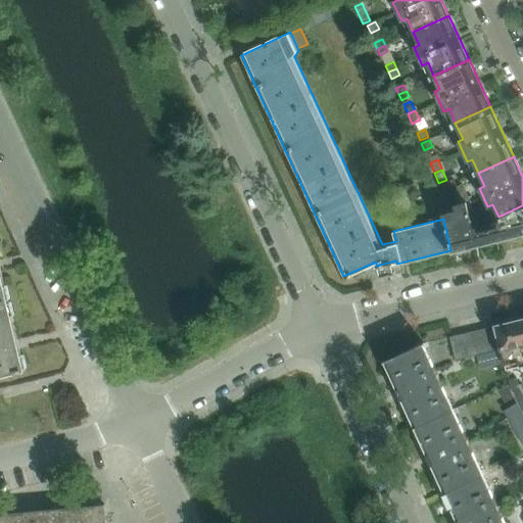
[(436,188),(429,175),(421,179),(428,192),(436,188)]
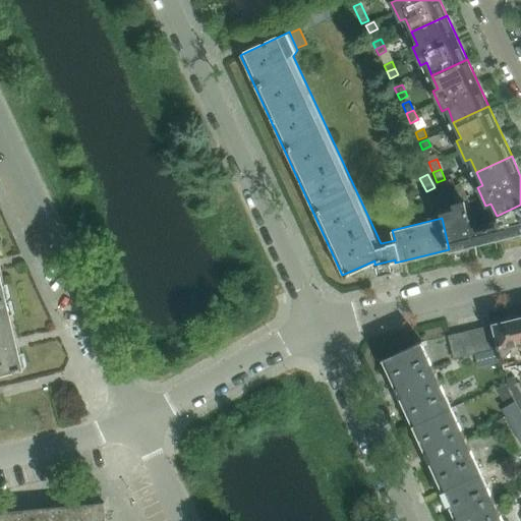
[(465,204),(469,203),(460,185),(456,187),(465,204)]
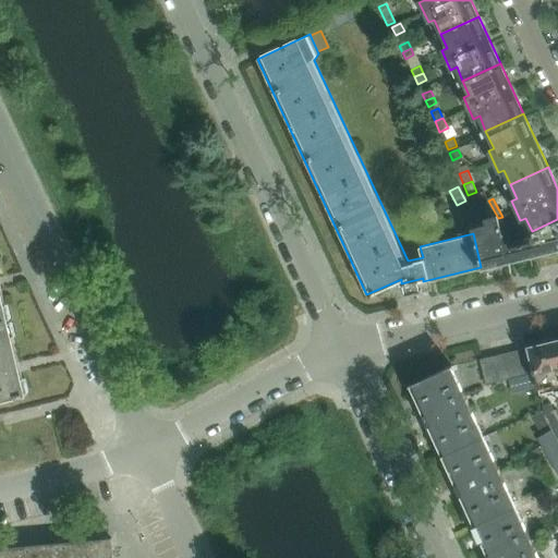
[(531,254),(530,242),(507,247),(506,243),(504,243),(496,216),(487,217),(489,226),(472,229),(473,233),(481,267),(481,268),(531,256),(531,254)]
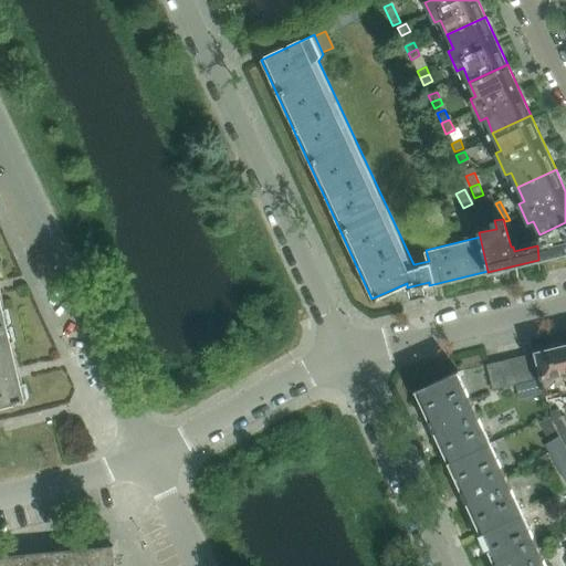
[(510,220),(505,221),(511,231),(514,229),(510,220)]
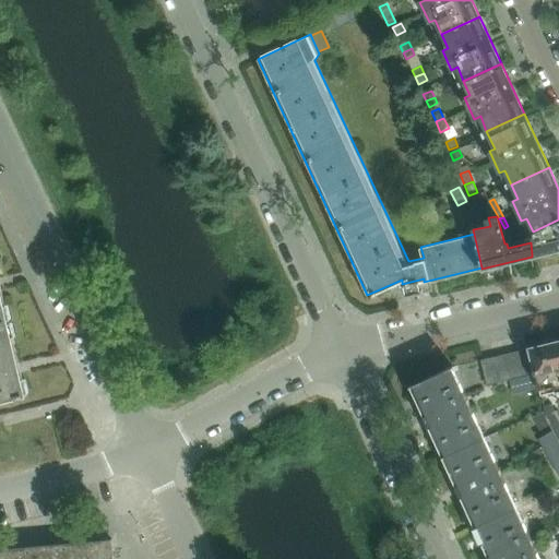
[(558,219),(533,232),(531,242),(532,254),(558,248),(558,219)]
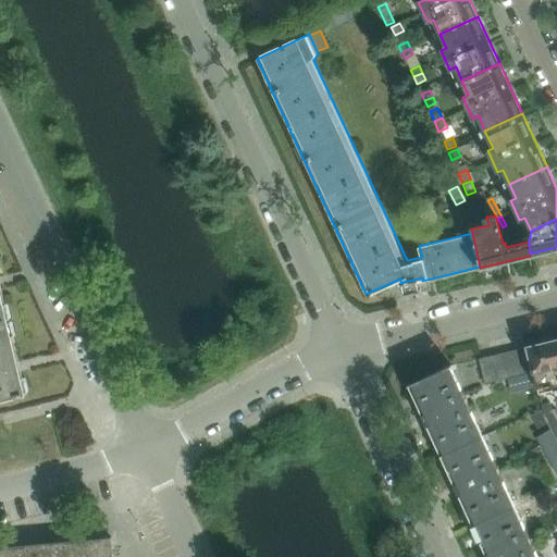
[(0,321),(9,319),(0,281),(0,321)]
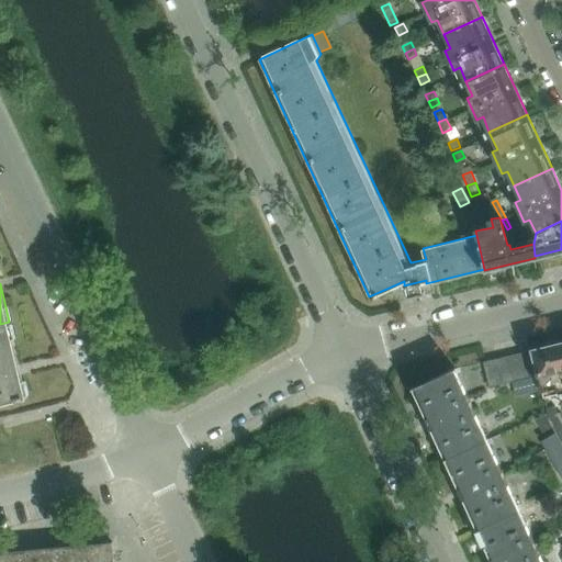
[(0,324),(0,404),(26,397),(9,322),(0,324)]
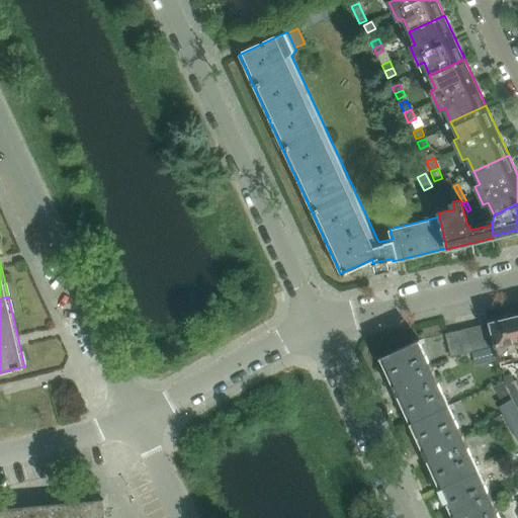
[(517,315),(491,322),(497,345),(500,360),(513,357),(515,361),(517,360),(517,315)]
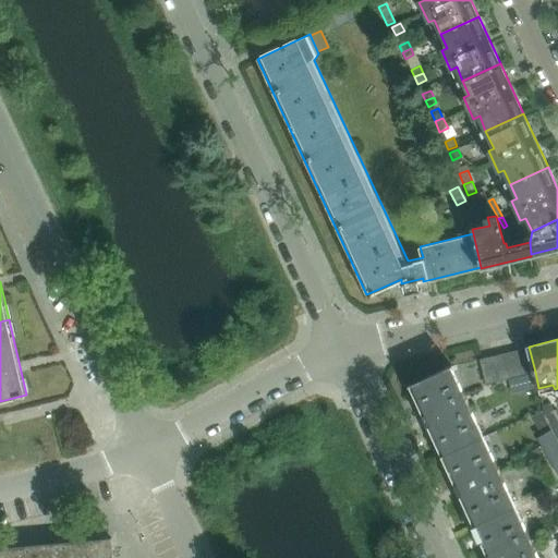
[(522,375),(535,372),(529,347),(517,350),(522,375)]
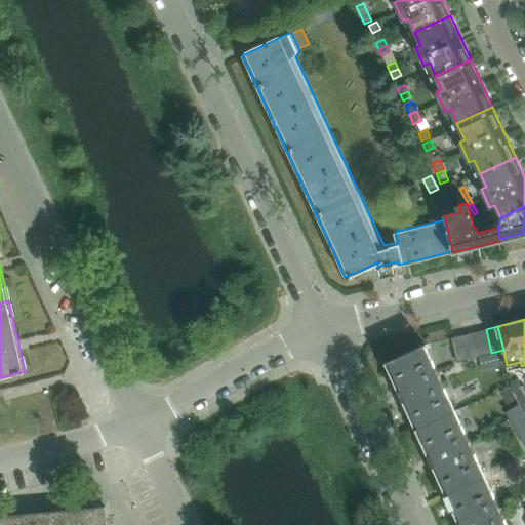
[(486,329),(474,332),(480,356),(491,353),(486,329)]
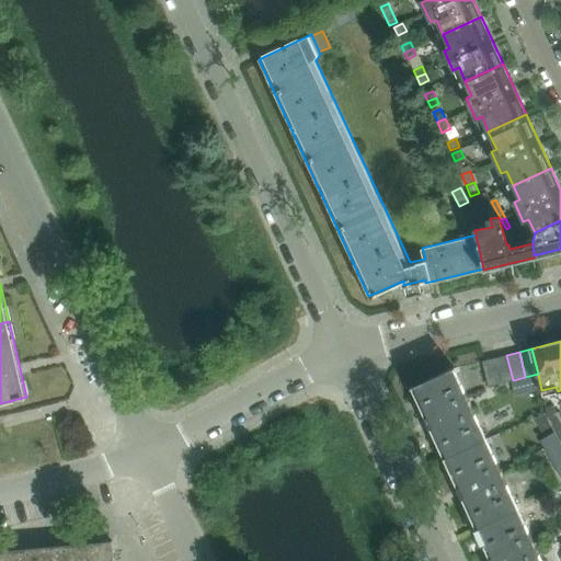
[(506,355),(494,357),(501,384),(513,380),(506,355)]
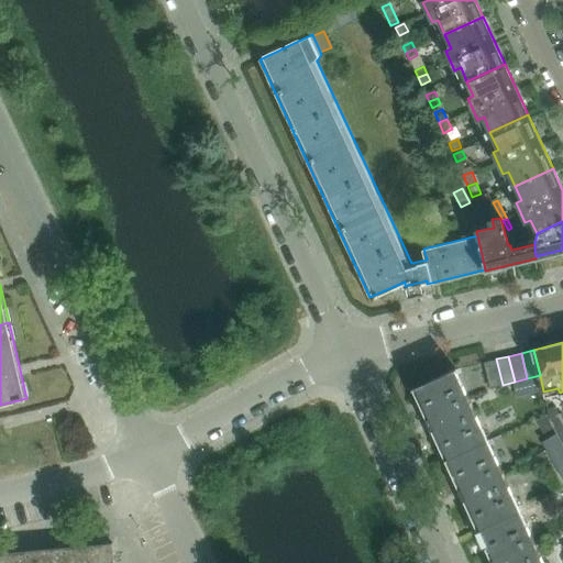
[(489,388),(503,385),(496,359),(483,362),(489,388)]
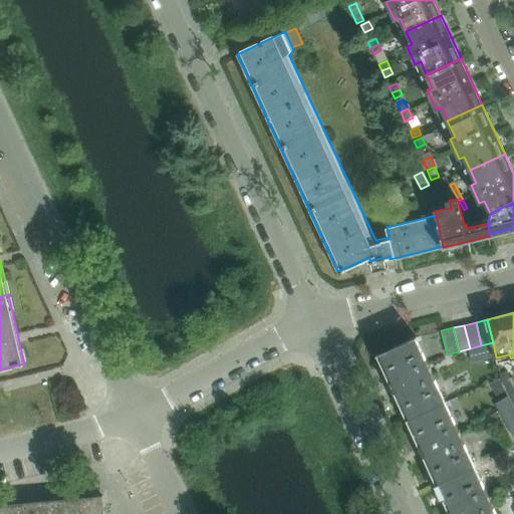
[(404,416),(444,398),(417,336),(376,354),(404,416)]
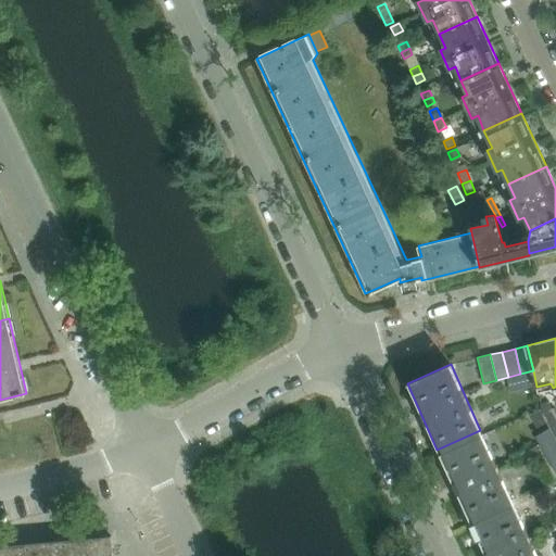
[(555,420),(551,411),(548,402),(540,405),(543,416),(551,429),(536,437),(555,474),(555,420)]
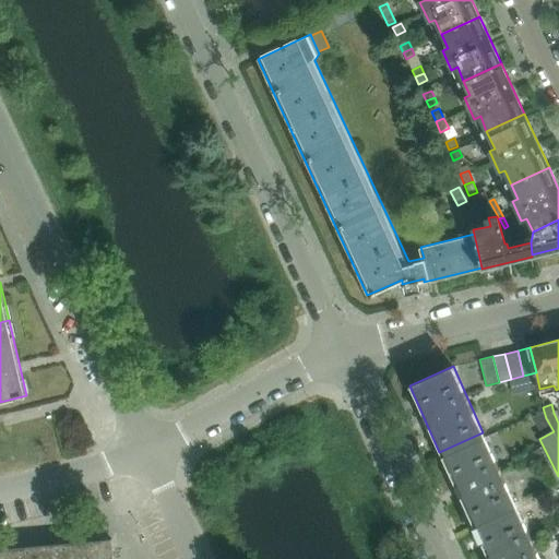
[(543,413),(533,418),(537,426),(546,420),(543,413)]
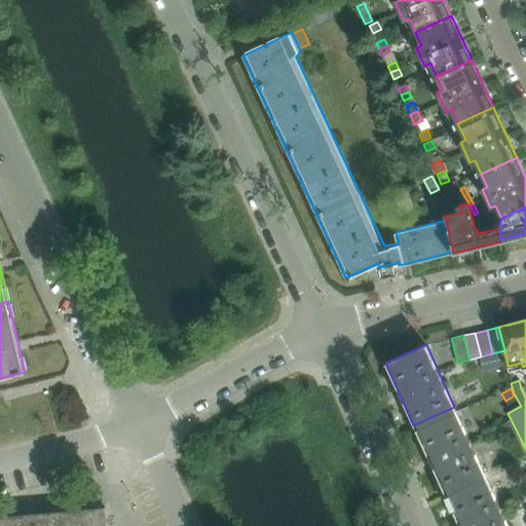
[(445,493),(486,475),(454,407),(413,425),(445,493)]
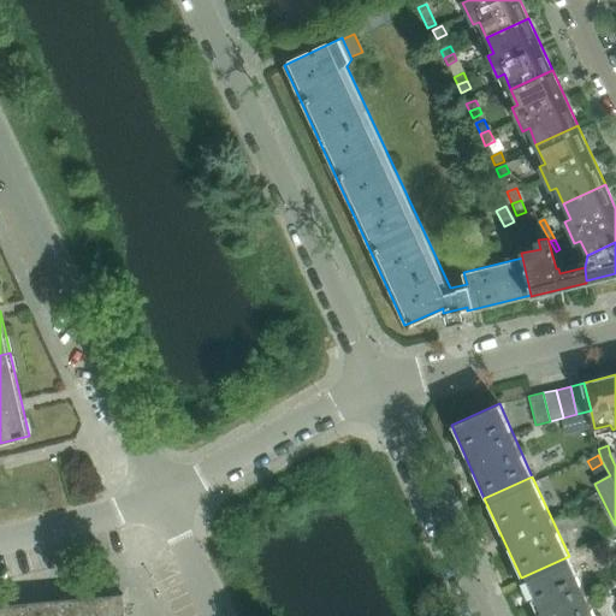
[(598,507),(592,493),(582,499),(588,511),(598,507)]
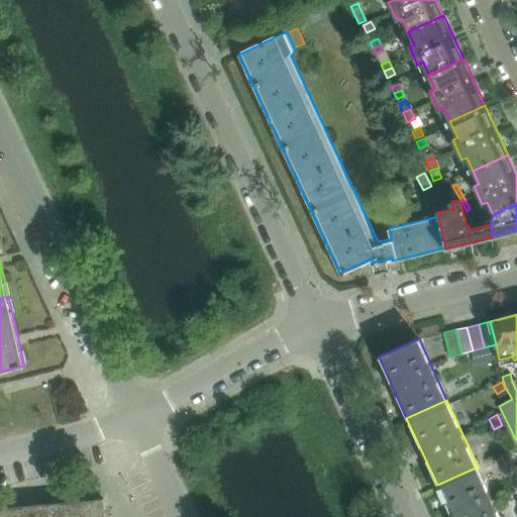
[(500,516),(478,467),(437,485),(451,516),(500,516)]
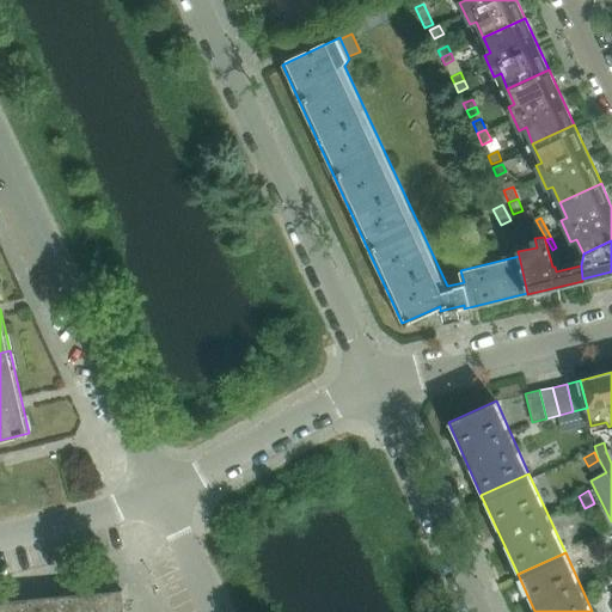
[(57,611),(123,611),(122,591),(56,597),(57,611)]
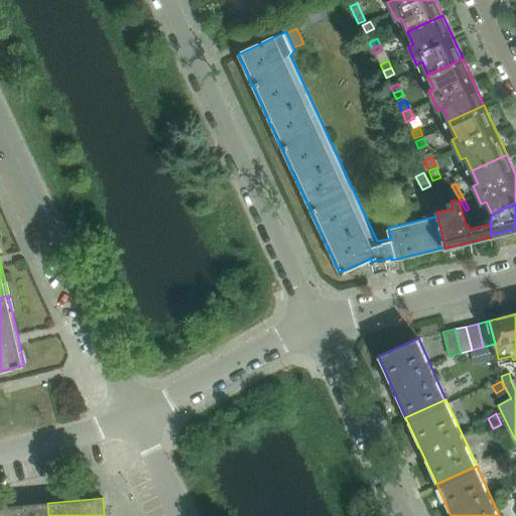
[(0,507),(0,515),(48,515),(47,503),(0,507)]
